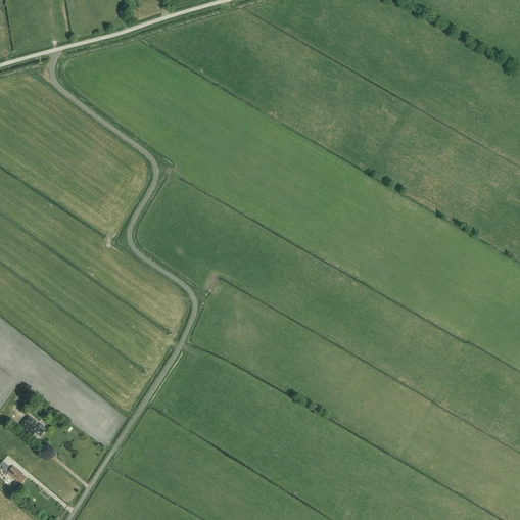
[(18,394),(27,400),(30,396),(21,390),(18,394)]
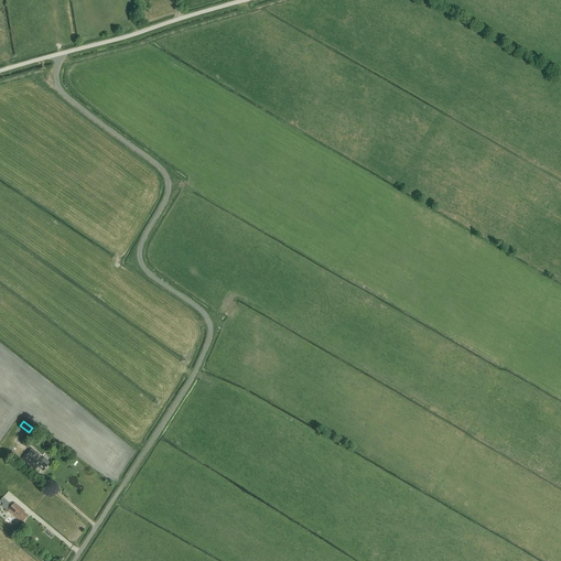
[(1,440),(7,443),(12,437),(7,432),(1,440)]
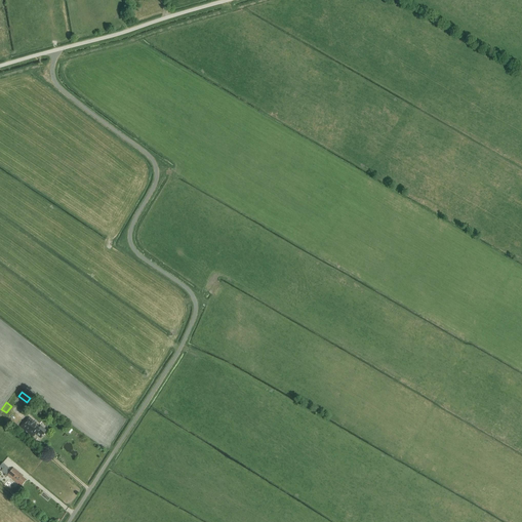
[(37,435),(43,428),(38,424),(37,424),(26,413),(17,424),(29,435),(33,431),(37,435)]
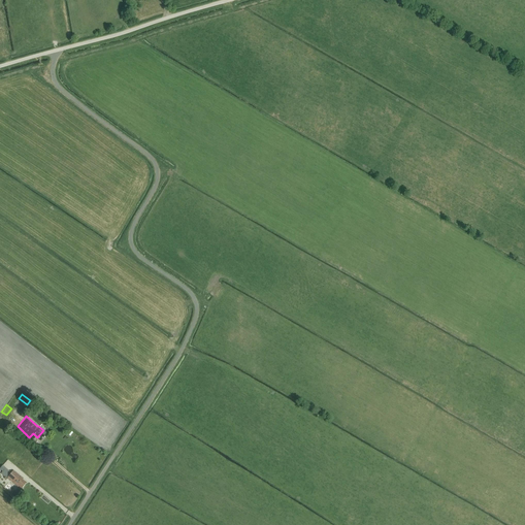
[(0,472),(4,476),(8,470),(0,462),(0,472)]
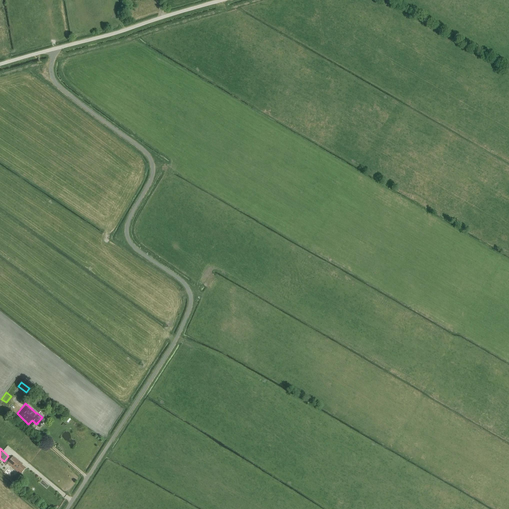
[(18,472),(23,465),(17,459),(10,453),(4,461),(18,472)]
